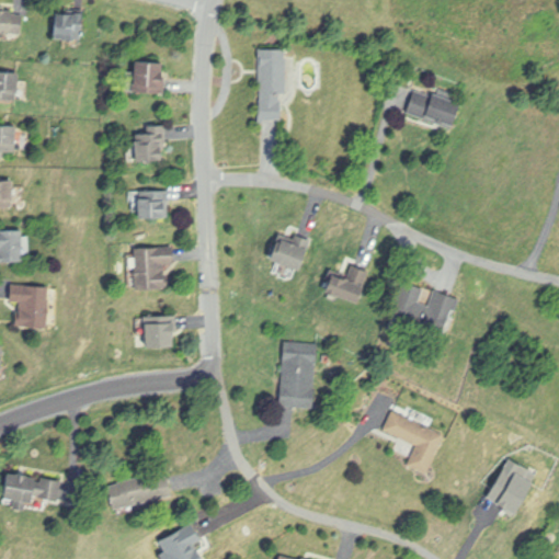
[(0,9),(12,11),(12,14),(23,15),(21,36),(9,35),(9,36),(0,35),(0,9)]
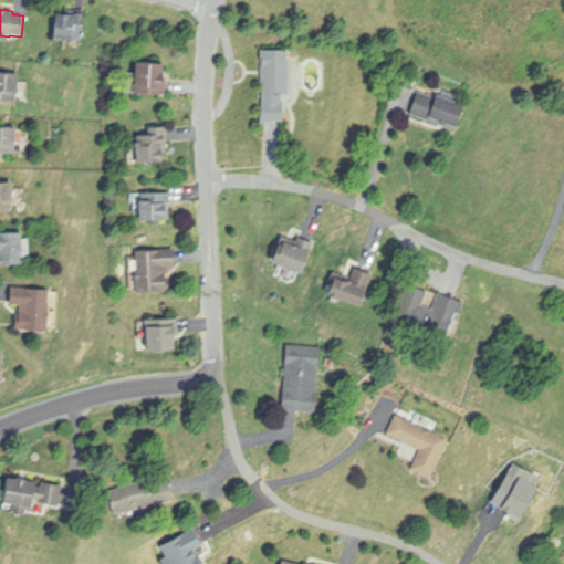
[(56,14),(75,17),(75,14),(84,16),(81,43),(73,42),(73,44),(53,42),(56,14)]
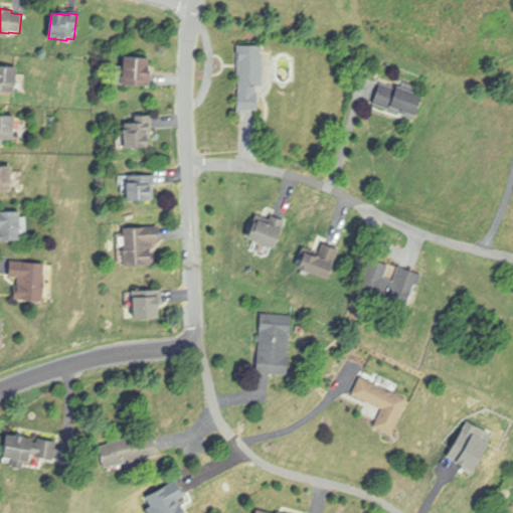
[(235,45),(262,46),(262,54),(264,54),(264,78),(262,78),(262,83),(263,83),(263,88),(261,88),(261,96),(257,96),(257,112),(238,111),(238,97),(241,97),(241,78),(238,78),(238,74),(235,74),(235,45)]
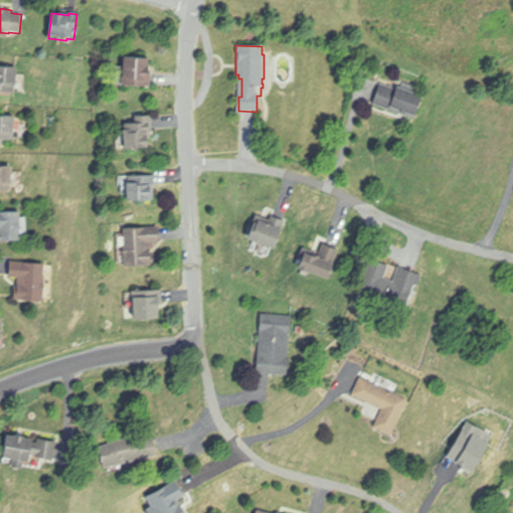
[(123,55),(152,57),(149,87),(121,84),(123,55)]
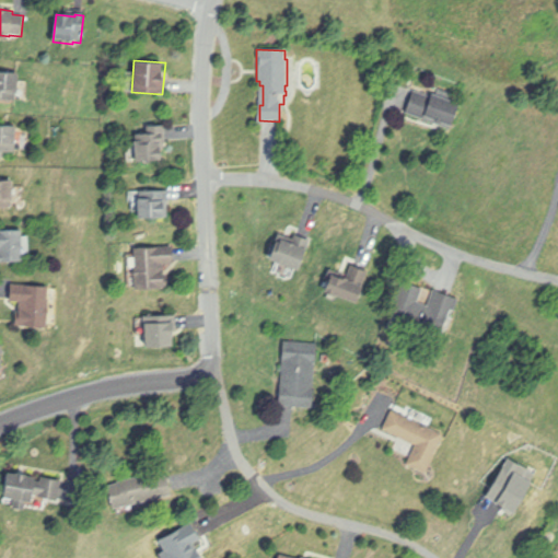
[(0,72),(18,73),(16,92),(14,92),(14,101),(0,100),(0,72)]
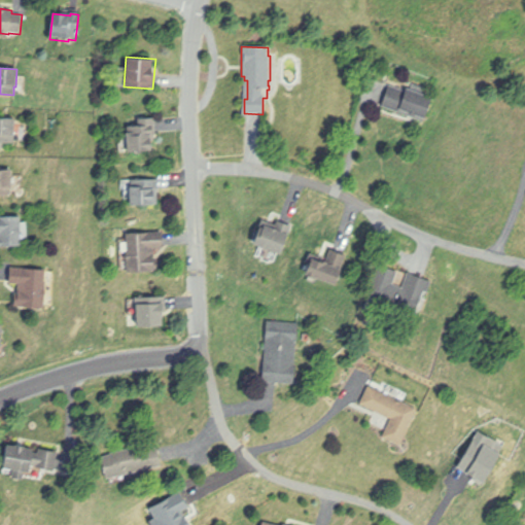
[(388,85),(405,92),(407,88),(432,98),(424,123),(380,107),(388,85)]
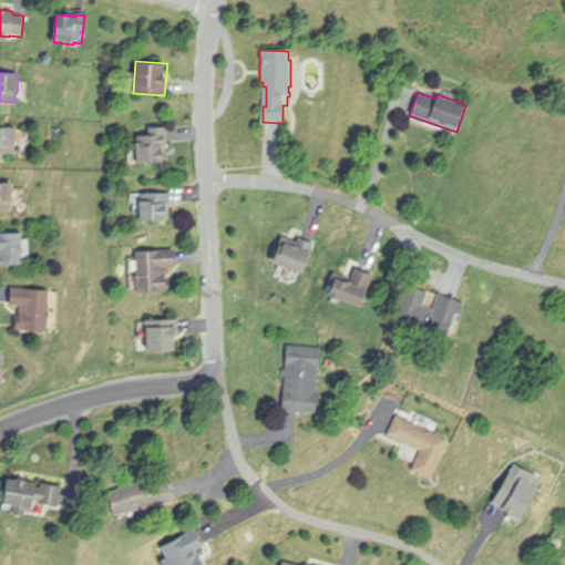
[(0,126),(17,127),(14,156),(3,156),(3,161),(0,160),(0,126)]
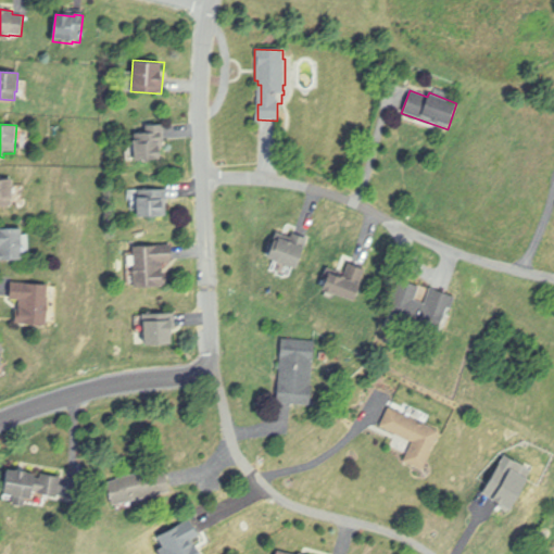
[(134,134),(147,134),(146,125),(162,124),(163,140),(160,141),(160,146),(161,146),(162,160),(135,161),(134,134)]
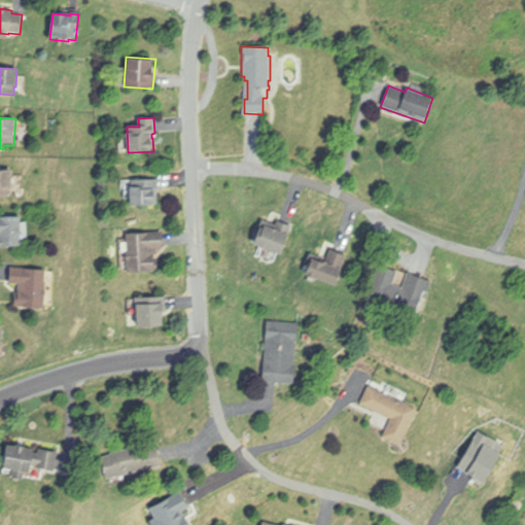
[(0,169),(12,169),(12,190),(10,191),(10,195),(0,195),(0,169)]
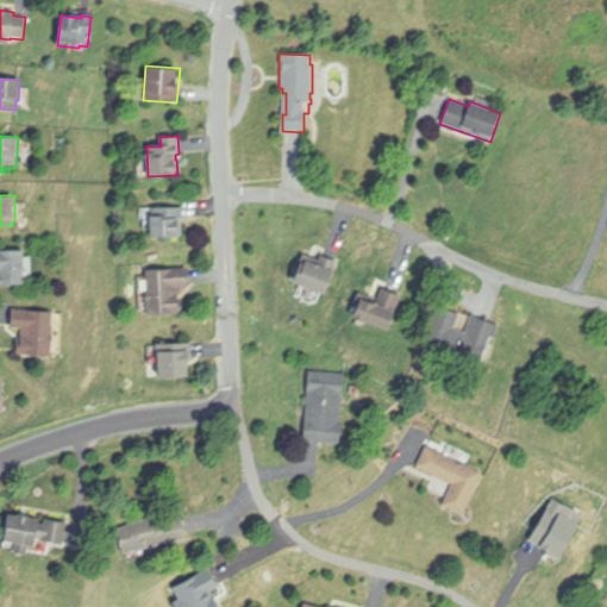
[(181,207),(182,237),(150,238),(150,208),(181,207)]
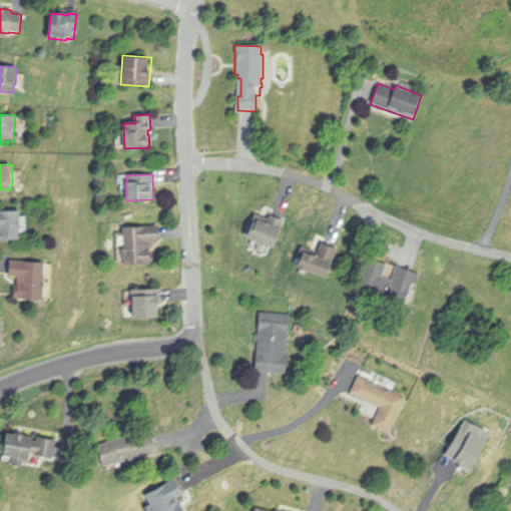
[(0,211),(19,211),(19,238),(0,238),(0,211)]
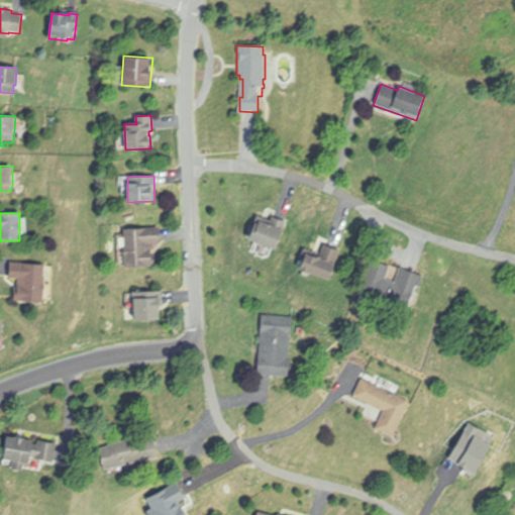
[(248,239),(255,224),(256,225),(262,213),(286,222),(275,250),(248,239)]
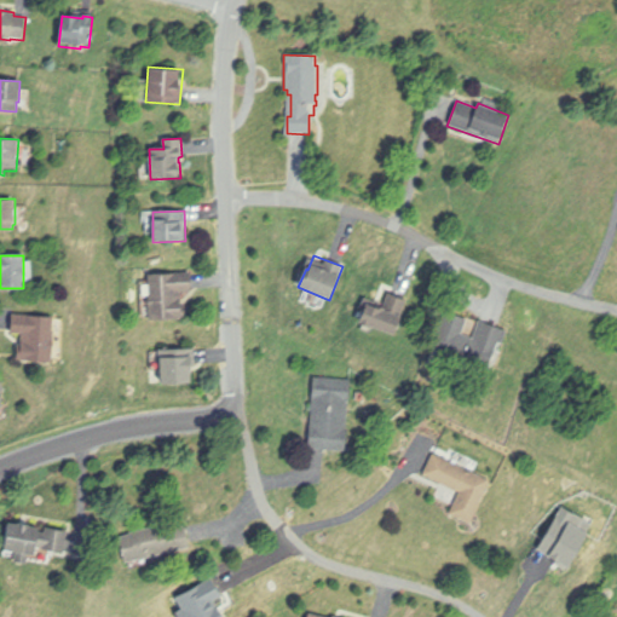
[(146,275),(190,272),(191,292),(178,293),(179,305),(184,304),(184,317),(149,319),(146,275)]
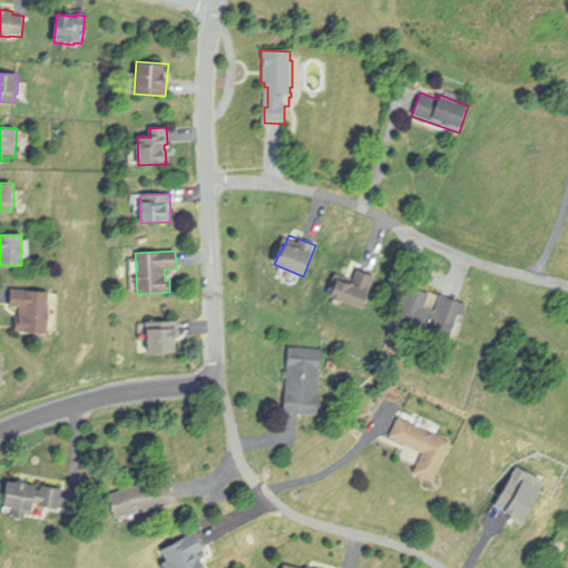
[(339,276),(350,281),(354,267),(375,276),(363,309),(331,295),(339,276)]
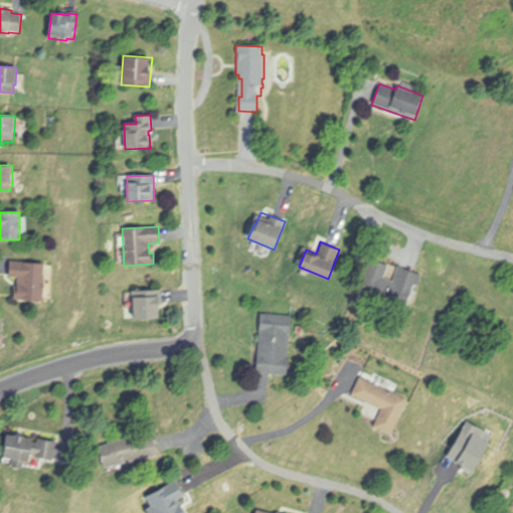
[(372,259),(390,266),(385,277),(391,279),(397,265),(421,276),(417,285),(413,283),(402,308),(359,290),(372,259)]
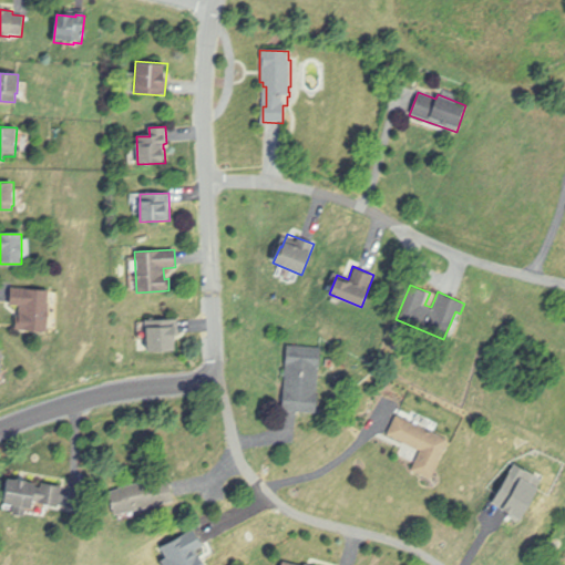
[(48,291),(45,331),(16,330),(17,322),(19,322),(20,306),(9,305),(9,289),(48,291)]
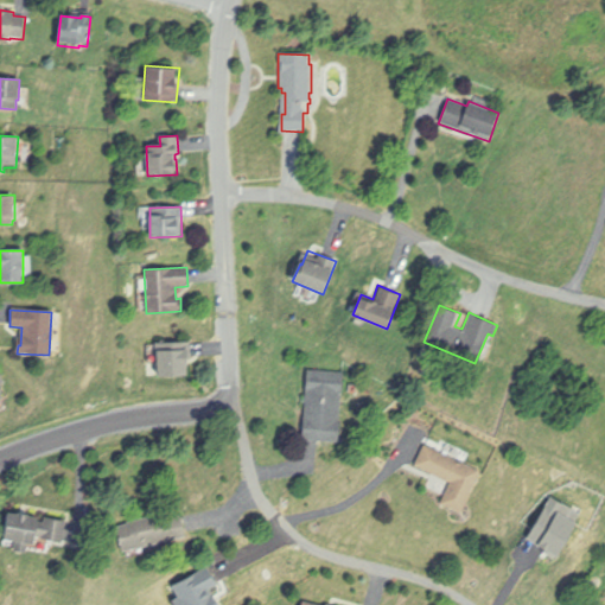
[(154,343),(191,342),(191,358),(188,358),(189,376),(155,377),(154,343)]
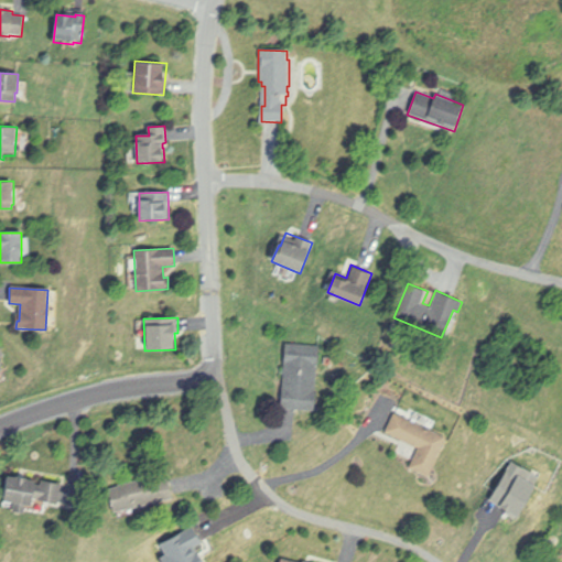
[(284,345),(319,347),(314,411),(280,409),(284,345)]
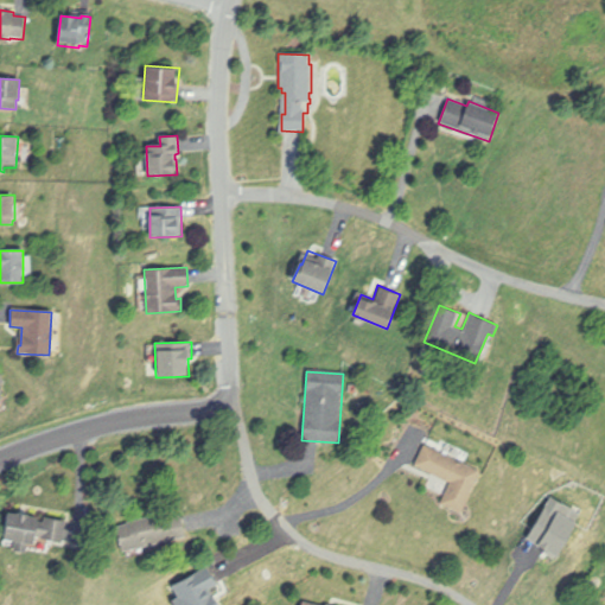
[(424,445),(481,472),(462,515),(440,505),(451,483),(414,466),(424,445)]
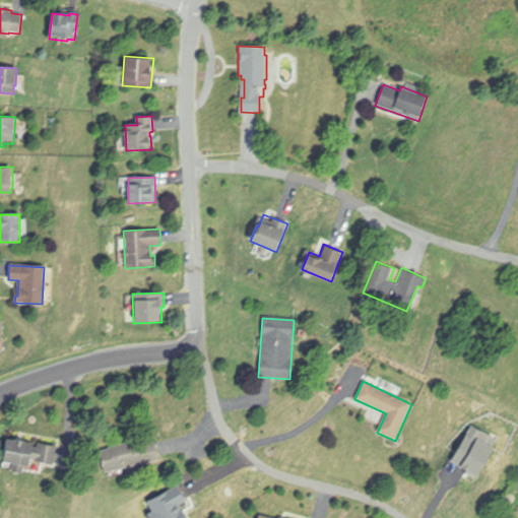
[(7,438),(2,462),(12,464),(11,472),(22,474),(24,466),(28,467),(29,464),(31,465),(33,462),(53,466),(56,446),(37,443),(37,446),(35,446),(35,443),(7,438)]
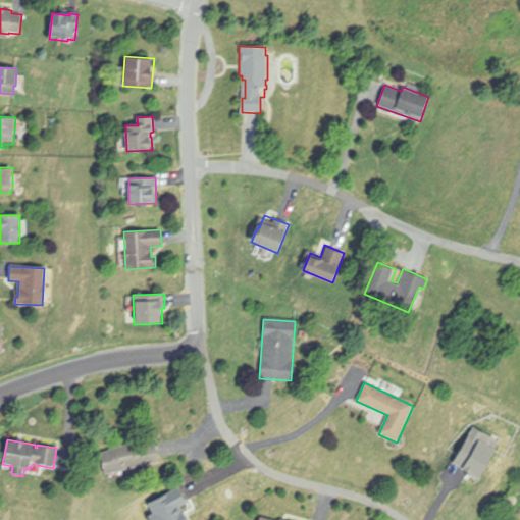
[(100,453),(108,451),(108,449),(130,444),(131,445),(140,443),(141,446),(156,442),(160,461),(144,465),(143,462),(137,463),(138,465),(134,466),(135,468),(106,475),(100,453)]
